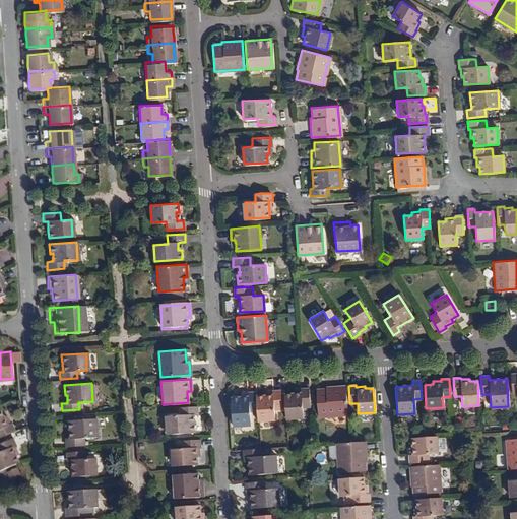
[(346,414),(344,386),(325,387),(325,389),(315,390),(317,416),(346,414)]
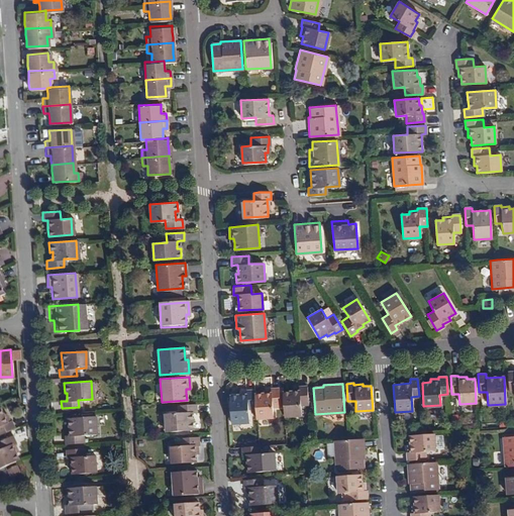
[(290,392),(281,392),(283,416),(300,415),(299,405),(307,404),(305,386),(298,387),(298,389),(290,389),(290,392)]
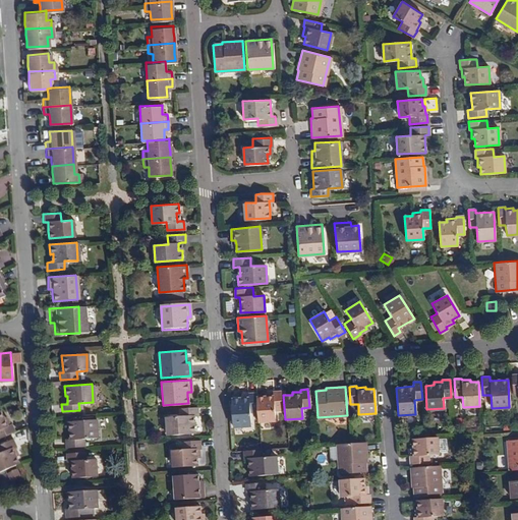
[(255,411),(256,421),(274,420),(273,410),(281,409),(279,392),(272,392),(272,394),(263,394),(264,397),(254,397),(255,411)]
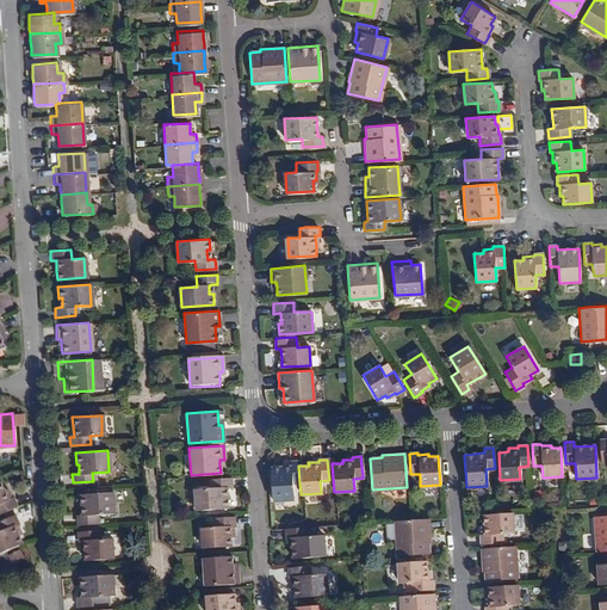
[(299,482),(298,466),(298,462),(290,462),(290,467),(270,468),(272,500),(292,499),(291,484),(299,482)]
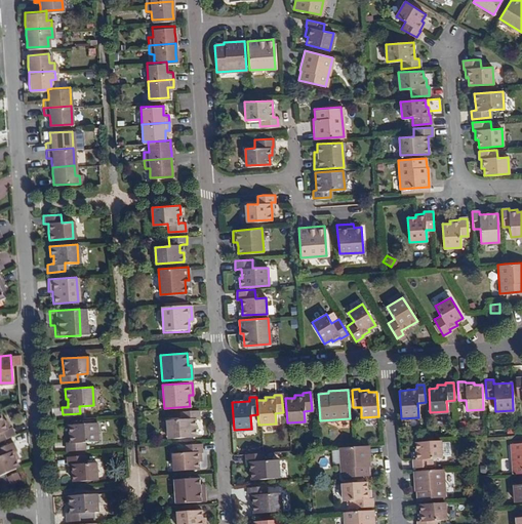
[(195,436),(195,427),(192,427),(192,419),(195,419),(198,418),(198,411),(179,412),(181,420),(166,421),(167,438),(195,436)]
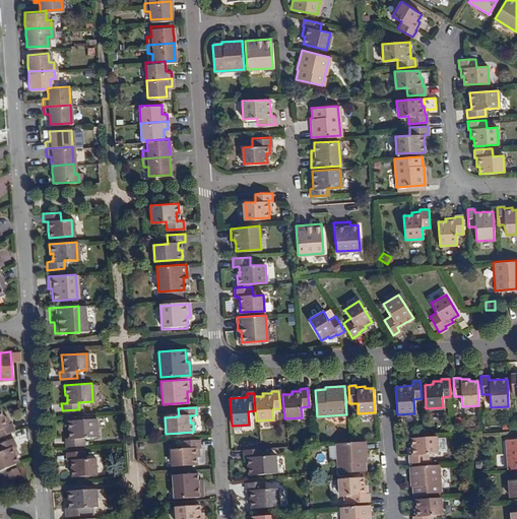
[(7,424),(4,416),(1,409),(0,410),(0,435),(13,429),(11,423),(7,424)]
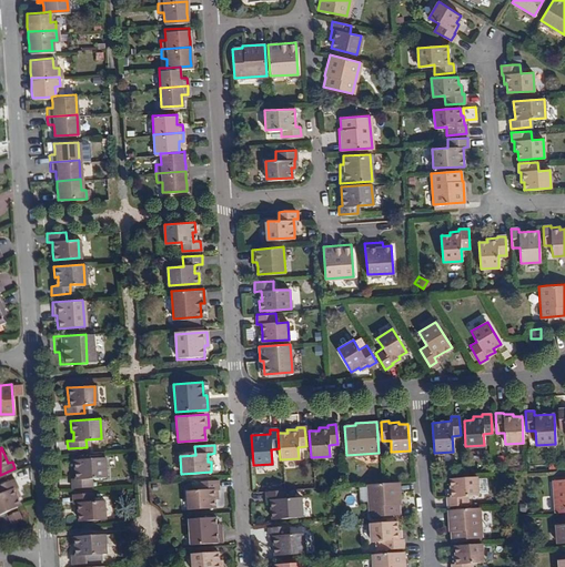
[(77,478),(73,478),(69,479),(70,487),(89,486),(89,478),(104,477),(103,458),(72,461),(73,471),(77,469),(77,478)]
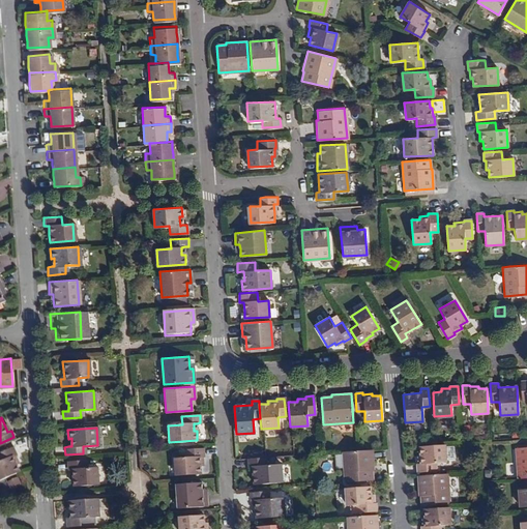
[(12,440),(16,451),(27,447),(23,437),(12,440)]
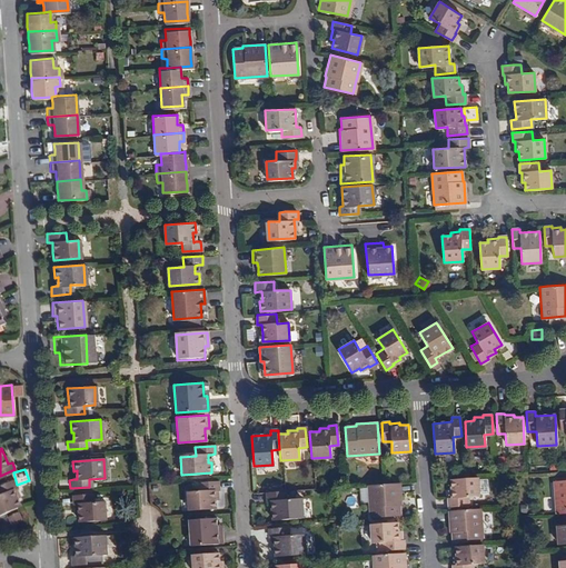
[(464,478),(450,479),(450,487),(448,488),(448,497),(447,497),(447,506),(467,504),(466,496),(478,495),(477,478),(464,478)]
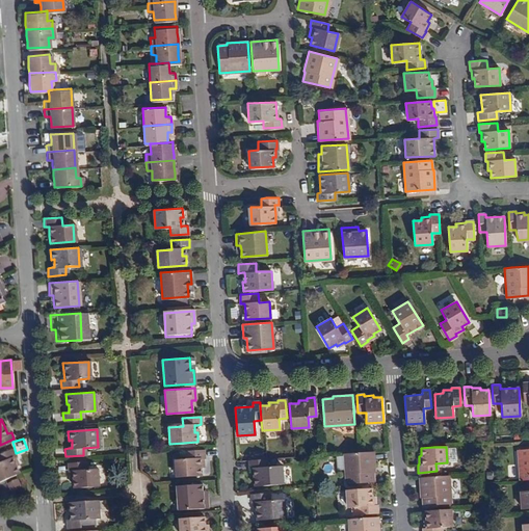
[(519,479),(528,478),(528,448),(517,449),(519,479)]
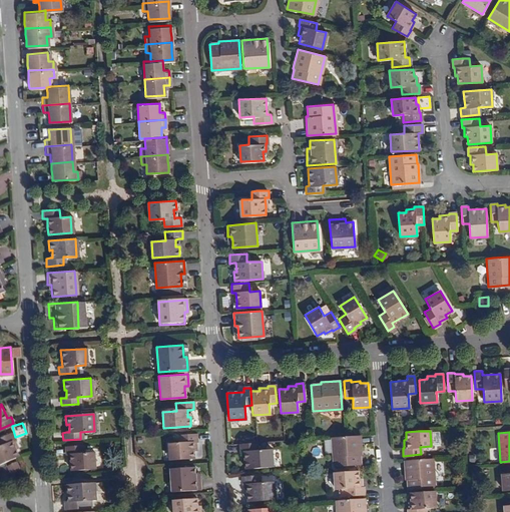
[(2,462),(19,455),(16,449),(12,441),(16,439),(13,433),(0,438),(0,446),(0,463),(2,462)]
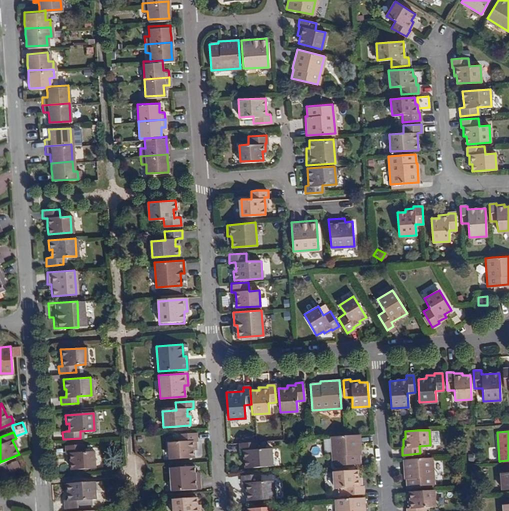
[(168,458),(192,457),(192,448),(191,440),(195,439),(195,432),(177,434),(178,441),(167,442),(168,458)]
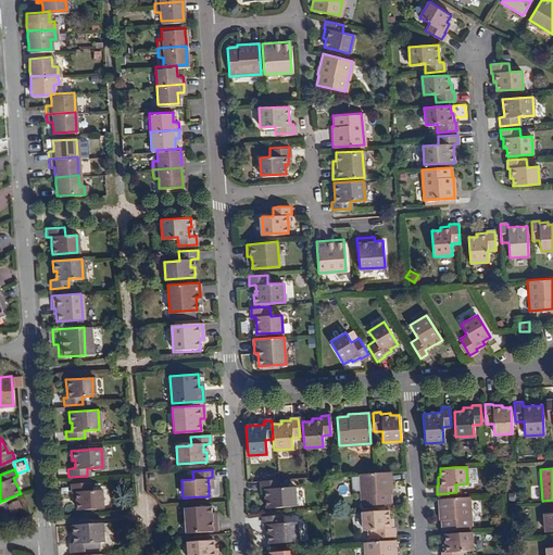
[(390,492),(389,472),(372,474),(357,474),(361,504),(389,503),(388,492),(390,492)]
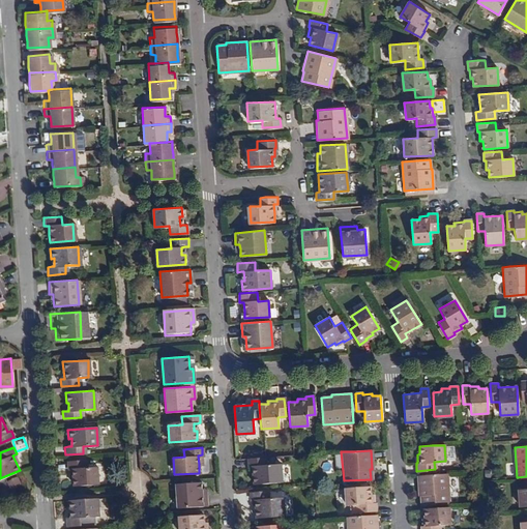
[(249,466),(253,466),(256,466),(256,475),(254,475),(254,483),(283,482),(282,465),(267,466),(266,457),(263,458),(249,459),(249,466)]
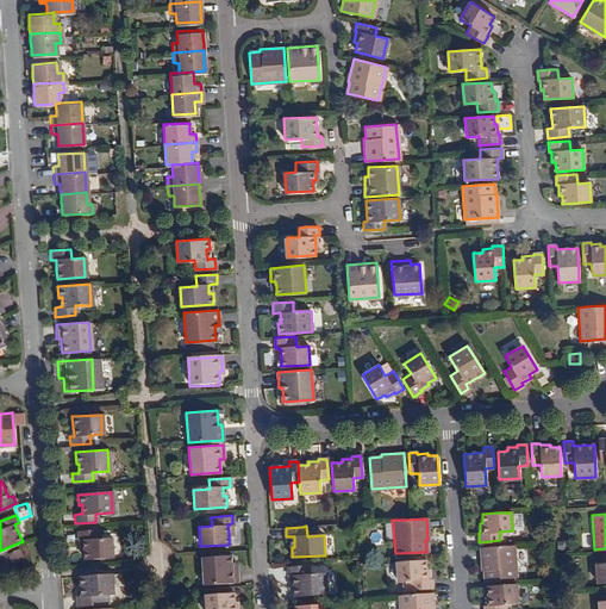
[(97,529),(75,530),(76,540),(77,540),(81,540),(82,550),(82,558),(111,557),(110,538),(97,538),(97,529)]
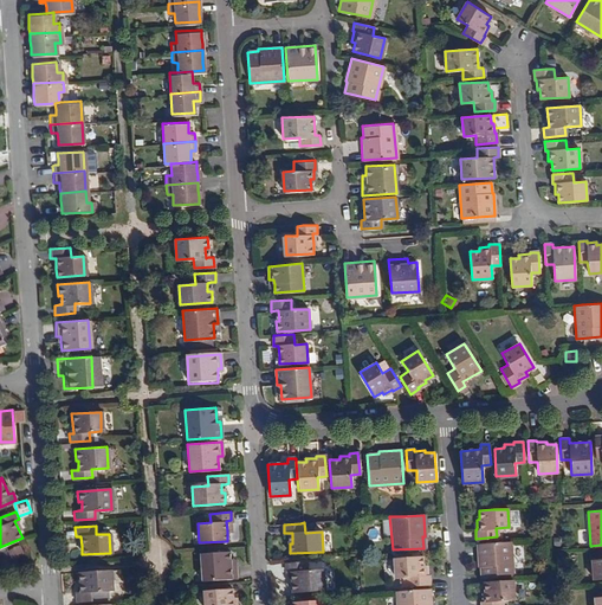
[(509,541),(477,544),(478,565),(479,565),(480,577),(511,574),(509,541)]
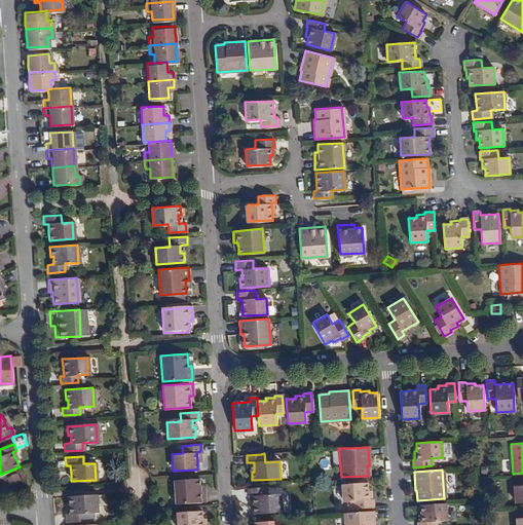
[(16,473),(8,477),(12,484),(20,481),(16,473)]
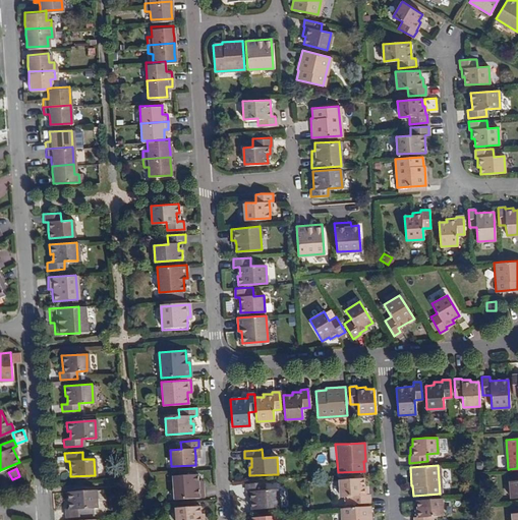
[(203,497),(202,484),(197,484),(197,480),(197,474),(171,476),(174,500),(203,497)]
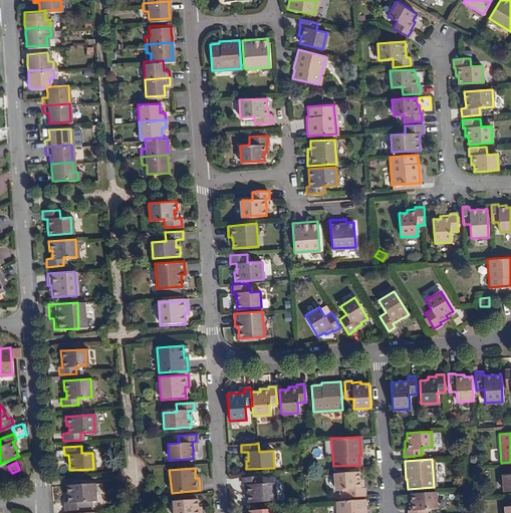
[(358,479),(357,471),(333,473),(334,489),(338,489),(339,497),(363,495),(363,487),(362,487),(359,487),(358,479)]
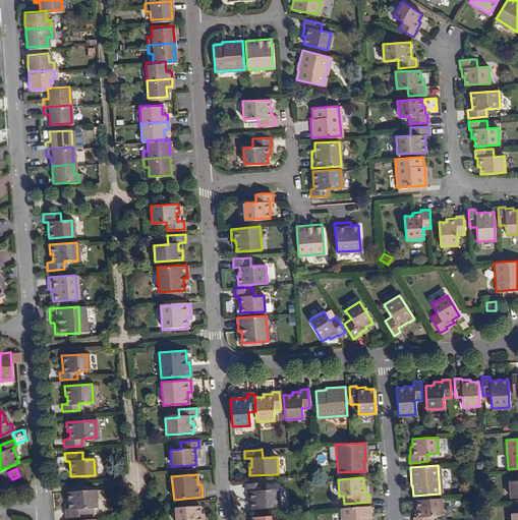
[(517,479),(509,480),(510,498),(517,497),(517,479)]
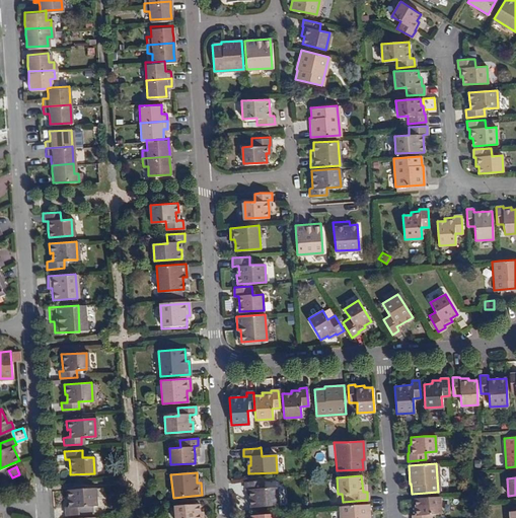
[(252,498),(250,498),(250,507),(279,505),(278,489),(264,490),(263,481),(245,483),(245,491),(249,490),(252,490),(252,498)]
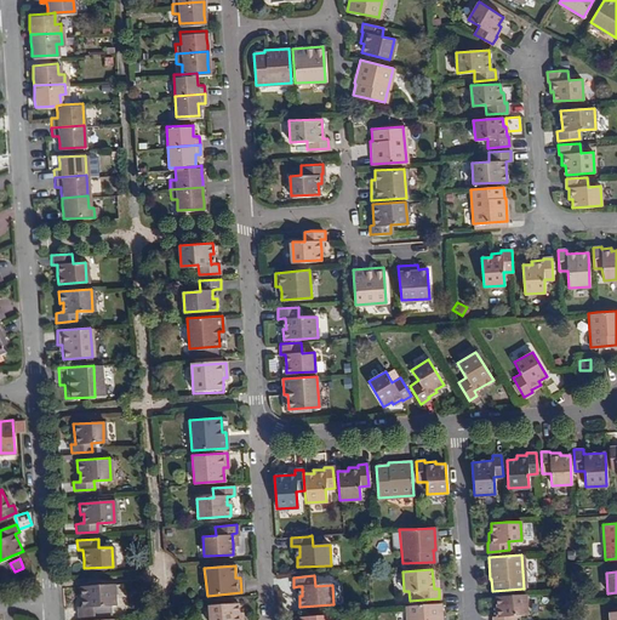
[(112,584),(79,586),(79,597),(83,597),(83,607),(80,607),(76,608),(76,616),(97,615),(97,606),(113,604),(112,584)]
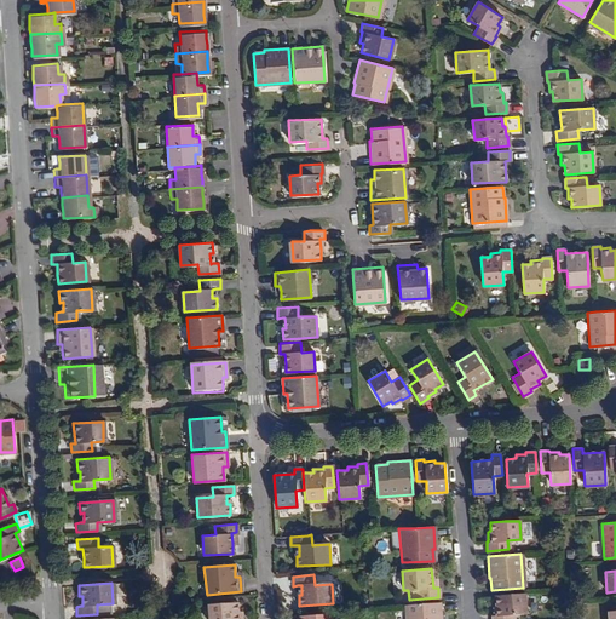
[(524,592),(495,595),(495,603),(493,605),(493,614),(491,614),(491,618),(512,618),(513,614),(525,613),(524,592)]
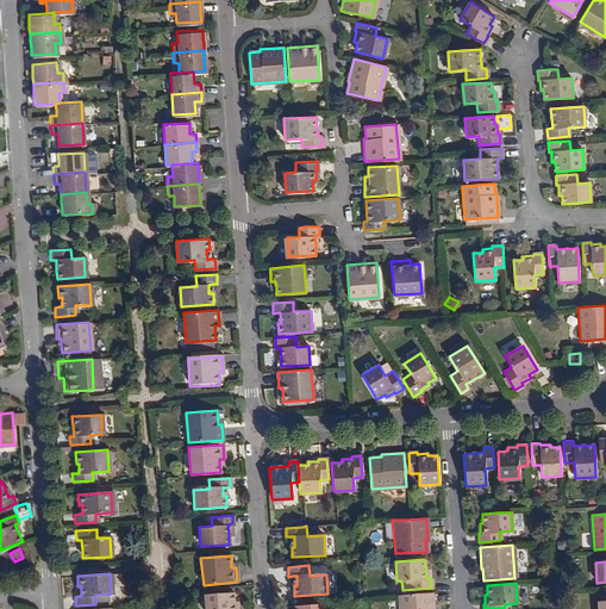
[(233,608),(233,601),(233,591),(205,594),(205,608),(233,608)]
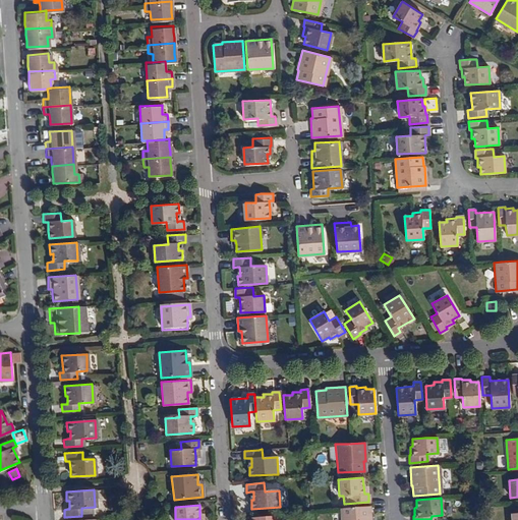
[(369,519),(368,506),(340,508),(340,519),(369,519)]
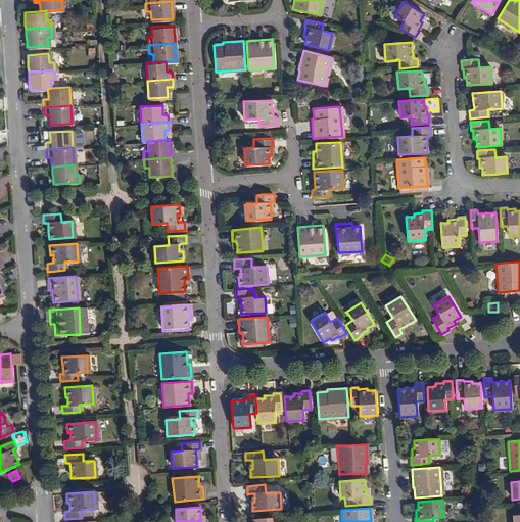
All buildings are outlined.
